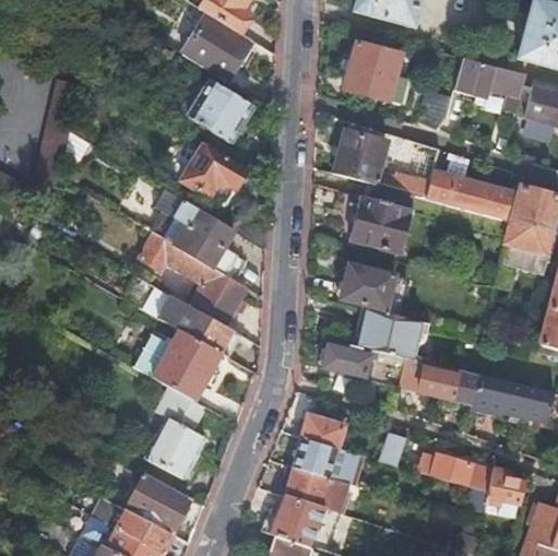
[(202,0),(199,7),(206,12),(239,32),(250,14),(240,8),(245,0),(202,0)]
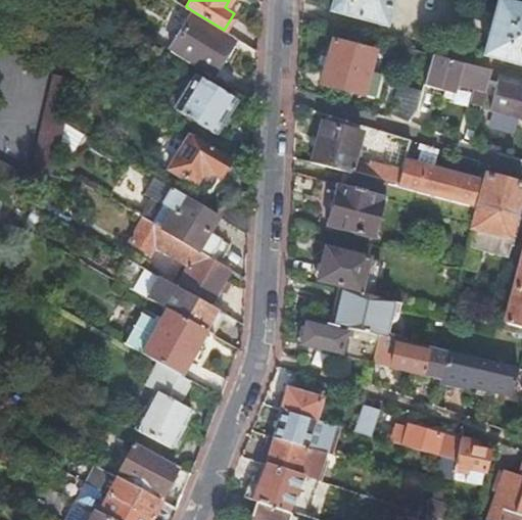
[(332,0),(330,10),(386,25),(392,0),(332,0)]
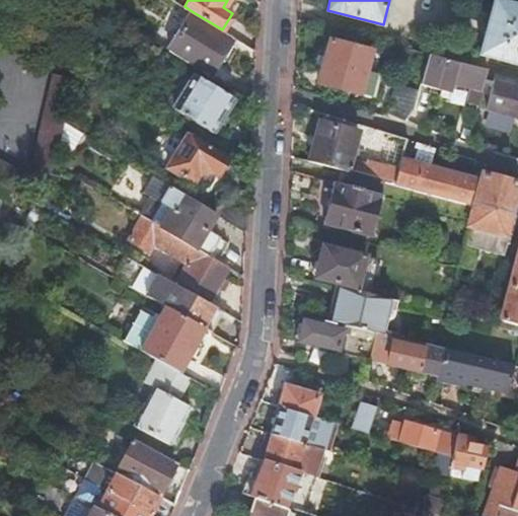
[(517,4),(502,0),(494,0),(479,55),(517,64),(517,4)]
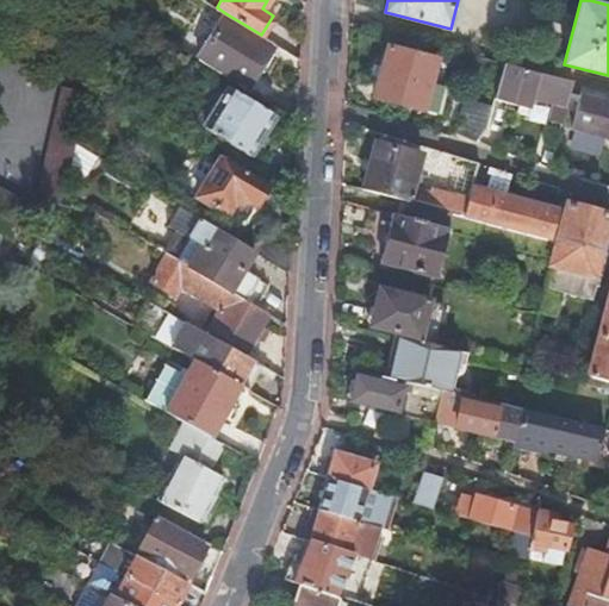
[(225,13),(199,58),(246,87),(274,43),(261,35),(225,13)]
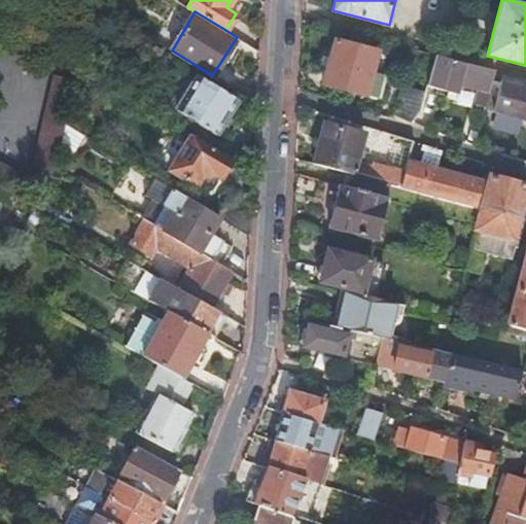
[(323,83),(365,95),(370,80),(373,70),(378,49),(336,38),(323,83)]
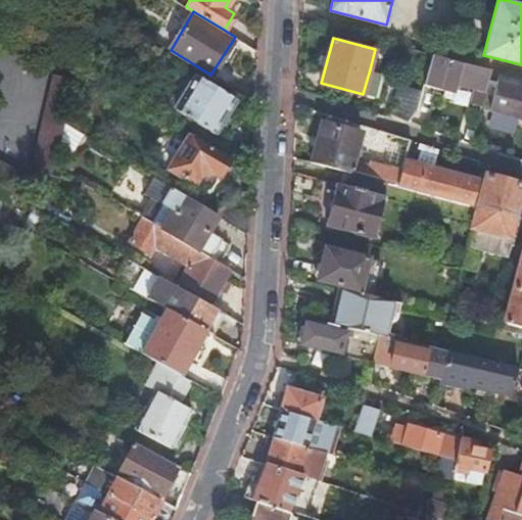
[(488,78),(490,68),(433,53),(426,78),(447,84),(444,94),(453,96),(457,82),(476,87),(472,101),(481,104),(488,78)]
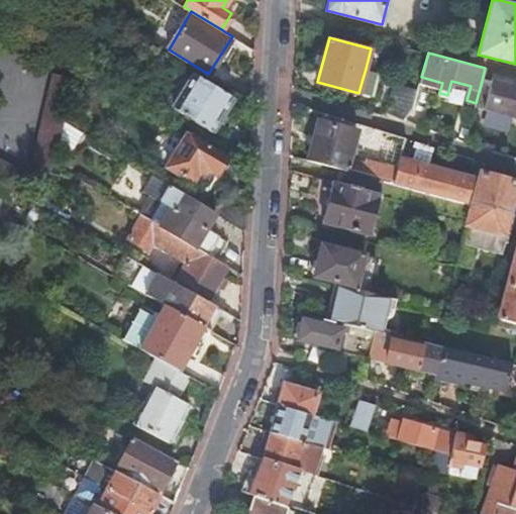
[(172,108),(194,74),(185,68),(164,103),(172,108)]
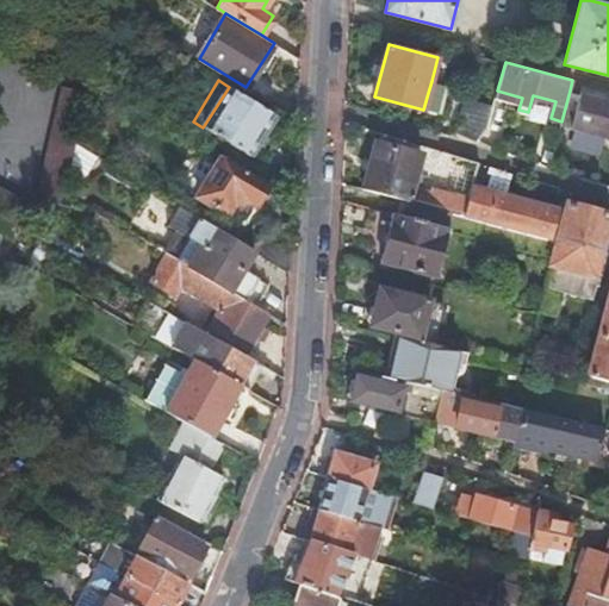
[(442,85),(432,81),(428,93),(439,97),(442,85)]
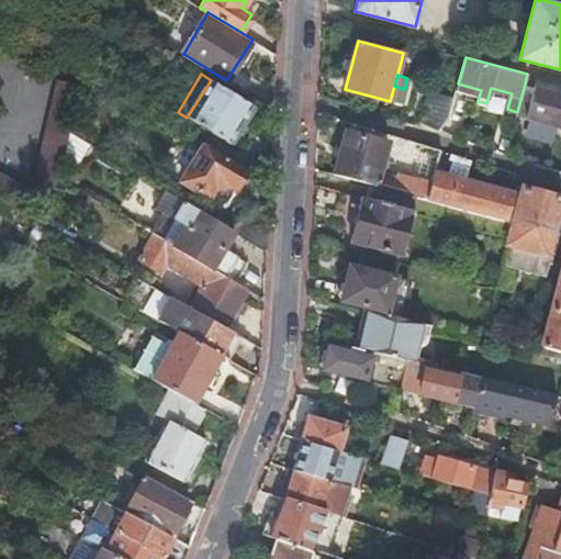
[(33,182),(55,187),(57,178),(64,154),(68,131),(79,82),(57,78),(33,182)]
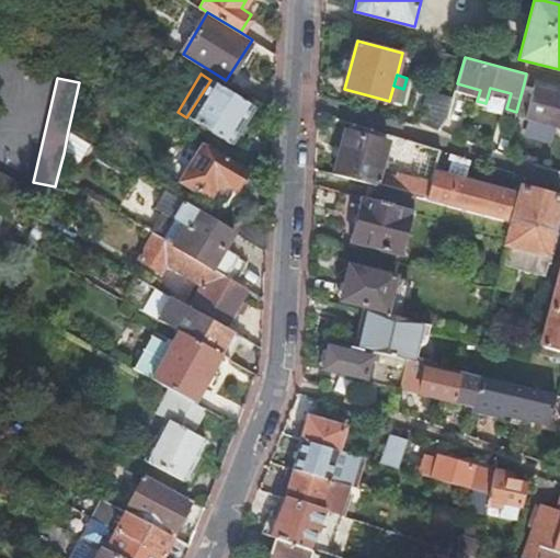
[(252,105),(210,80),(186,117),(229,144),(252,105)]
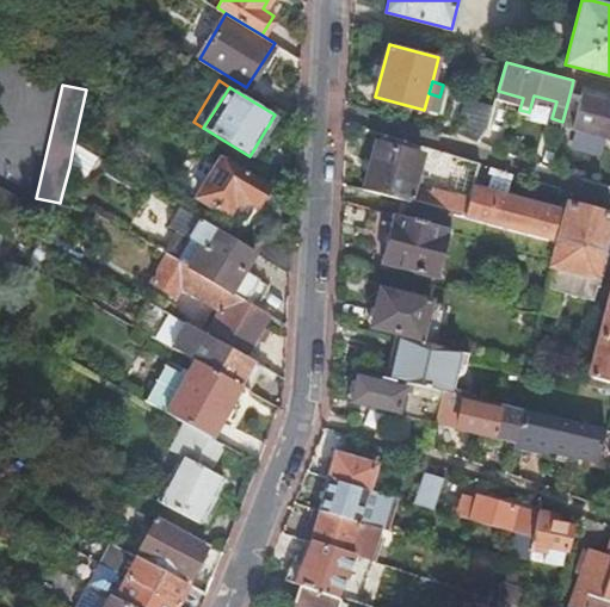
[(429,93),(424,110),(435,113),(439,97),(429,93)]
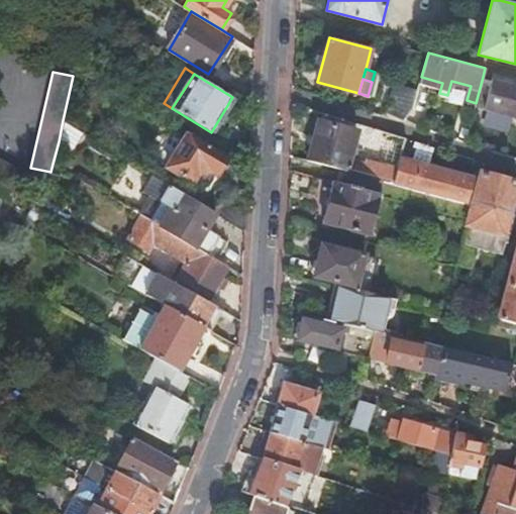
[(515,86),(488,79),(481,102),(485,103),(484,107),(515,116),(515,86)]
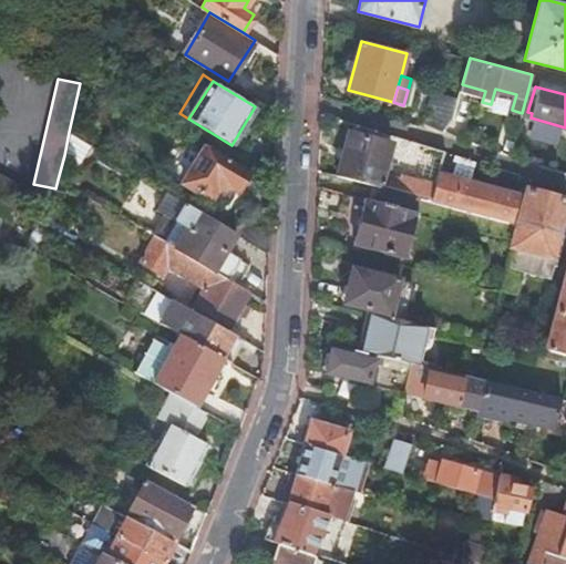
[(458,99),(432,92),(424,122),(443,130),(453,119),(458,99)]
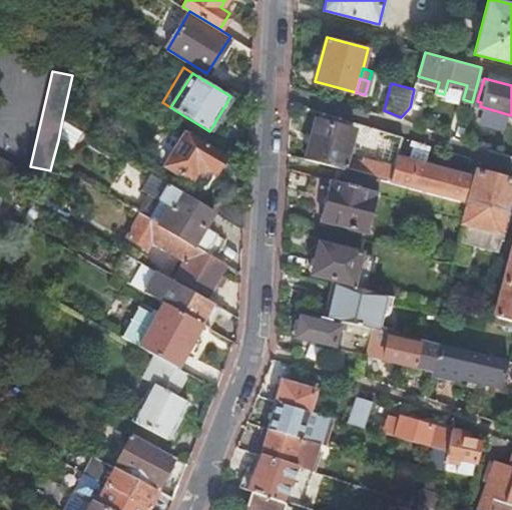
[(499,118),(490,115),(481,145),(500,151),(506,128),(497,125),(499,118)]
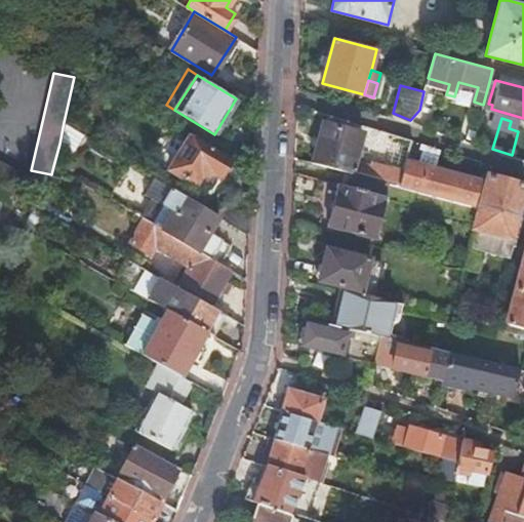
[(323,121),(313,162),(343,170),(352,172),(363,132),(323,121)]
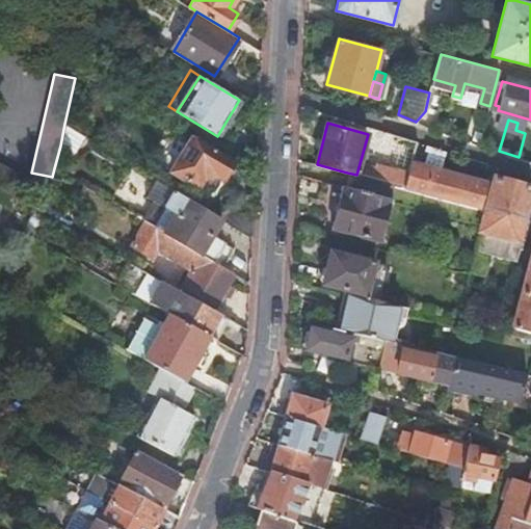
[(85,135),(64,124),(60,146),(74,153),(85,135)]
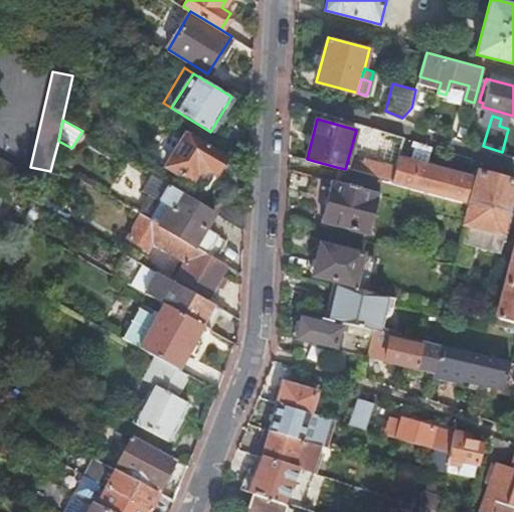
[(398,157),(403,137),(369,126),(364,159),(395,167),(398,157)]
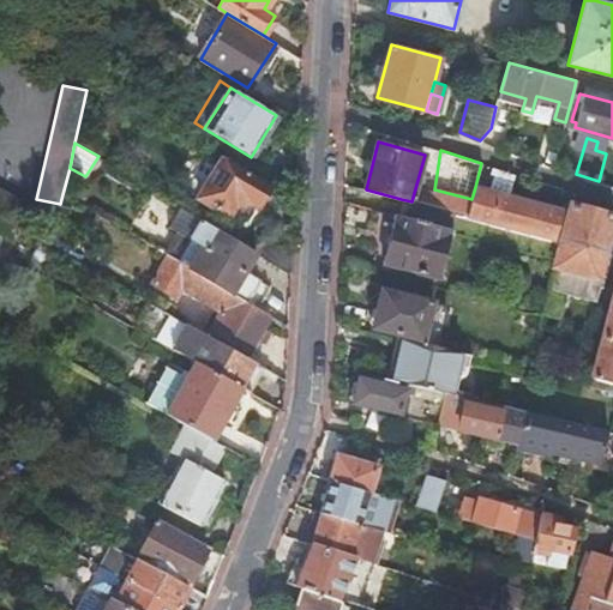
[(270,186),(223,157),(197,197),(246,227),(270,186)]
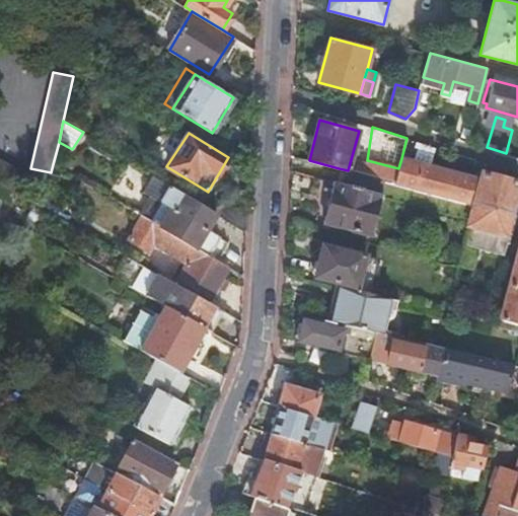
[(415,161),(401,158),(398,168),(394,183),(468,203),(475,177),(429,165),(435,146),(420,142),(415,161)]
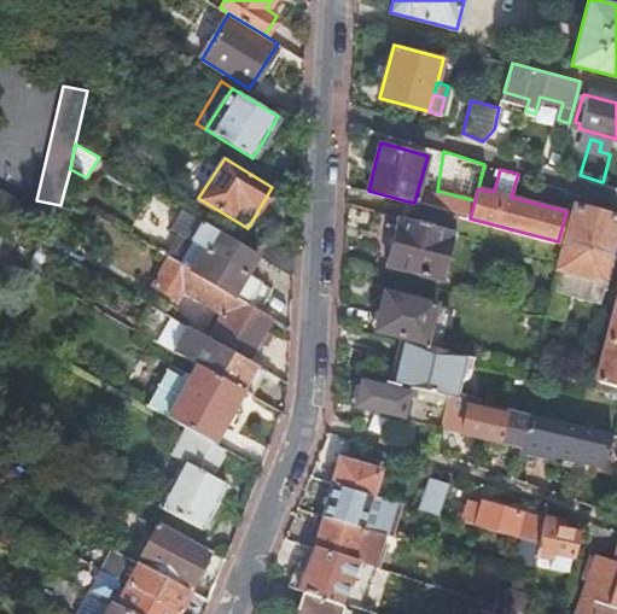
[(475,200),(437,191),(428,187),(423,205),(458,215),(470,218),(475,200)]
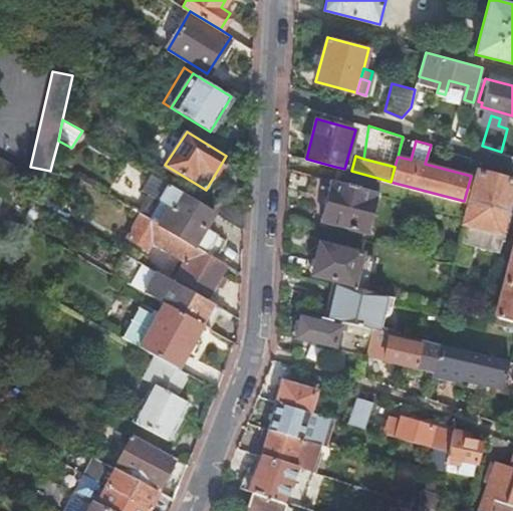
[(0,159),(0,182),(7,186),(12,189),(22,172),(0,159)]
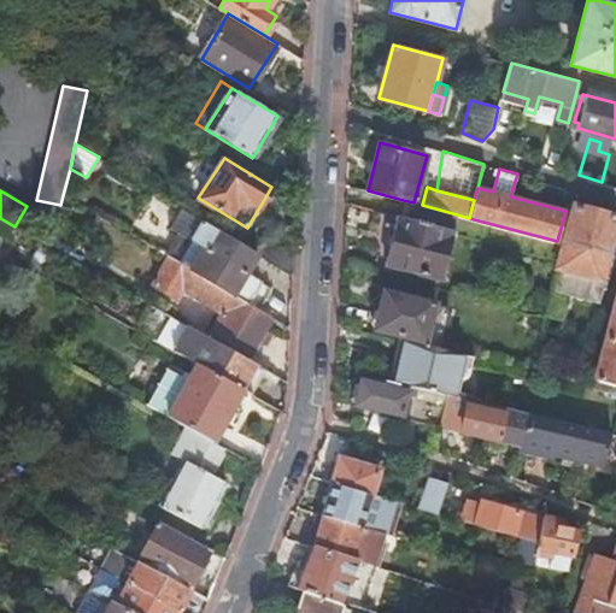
[(453,229),(552,257),(557,241),(469,218),(457,214),(422,205),(414,202),(403,200),(399,214),(453,229)]
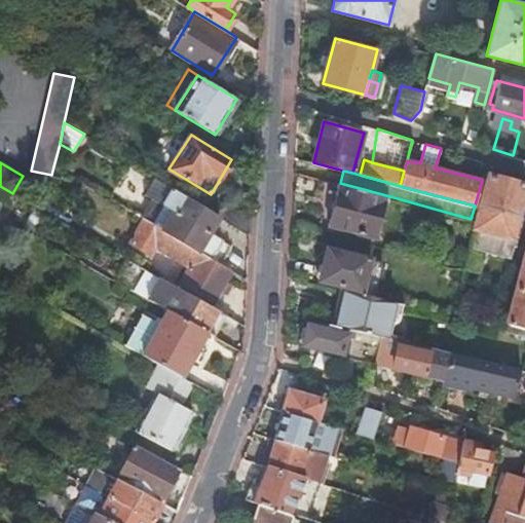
[(471,246),(485,249),(508,254),(513,237),(512,236),(524,188),(524,184),(489,174),(477,221),(471,246)]
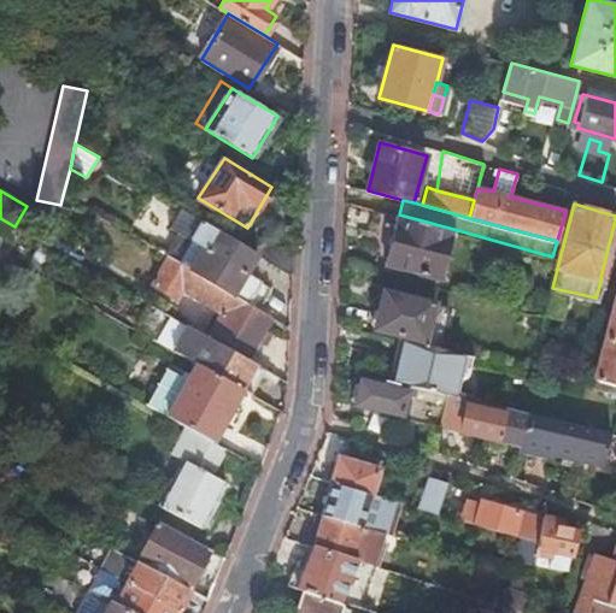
[(270,286),(245,272),(256,253),(254,252),(188,211),(183,208),(182,207),(170,228),(171,228),(176,231),(181,234),(168,257),(169,257),(192,272),(250,305),(253,299),(260,304),(270,286)]
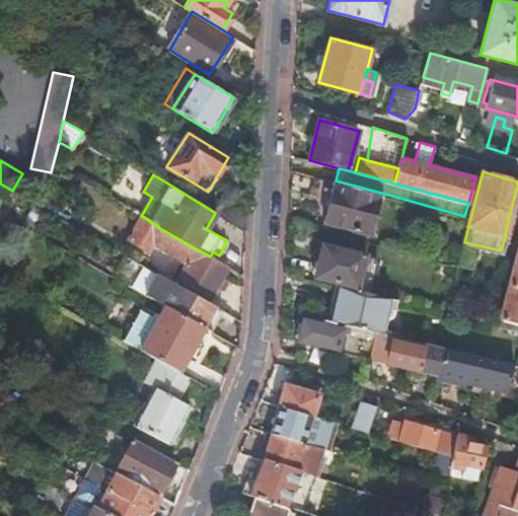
[(370,233),(381,193),(336,180),(324,221),(370,233)]
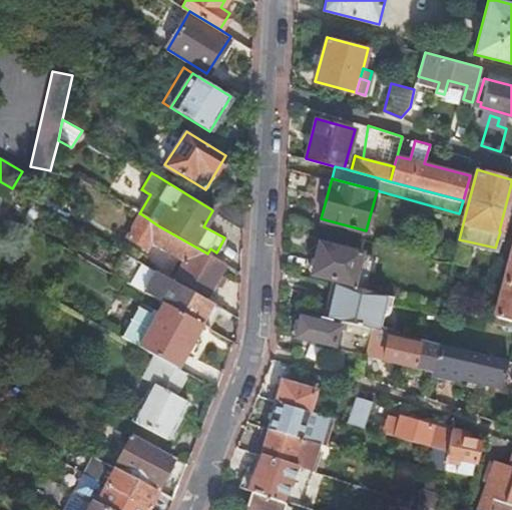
[(7,185),(0,197),(0,206),(4,209),(15,189),(12,188),(7,185)]
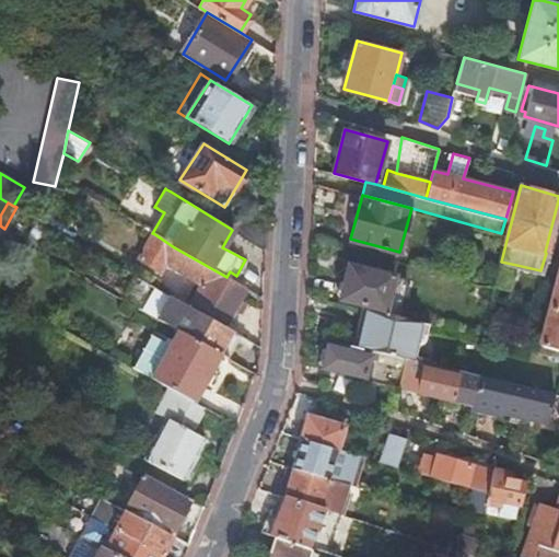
[(228,321),(246,287),(226,277),(174,247),(153,233),(138,258),(159,271),(165,260),(196,278),(200,285),(193,300),(228,321)]
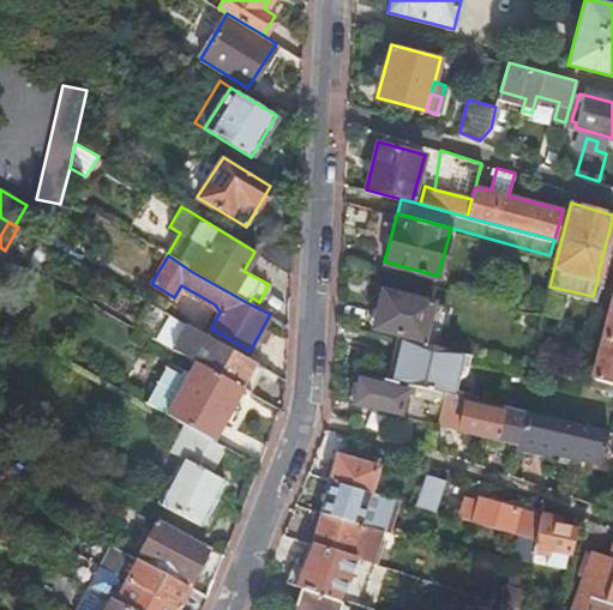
[(550,287),(542,313),(560,318),(566,290),(550,287)]
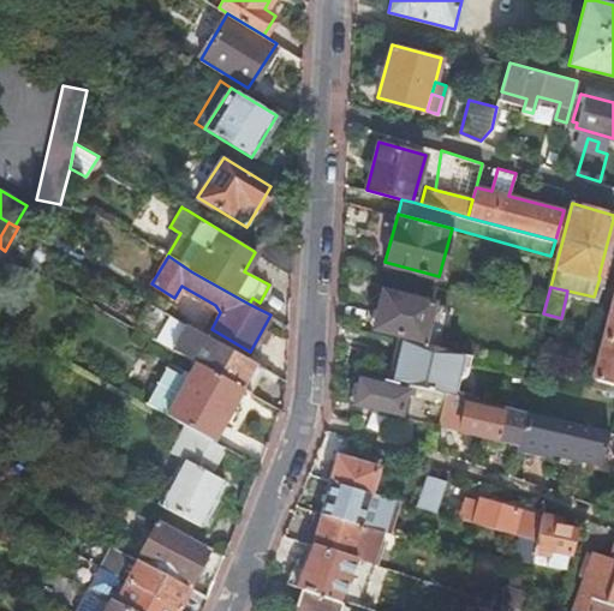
[(433,301),(383,289),(379,307),(373,309),(370,321),(374,324),(373,328),(423,340),(433,301)]
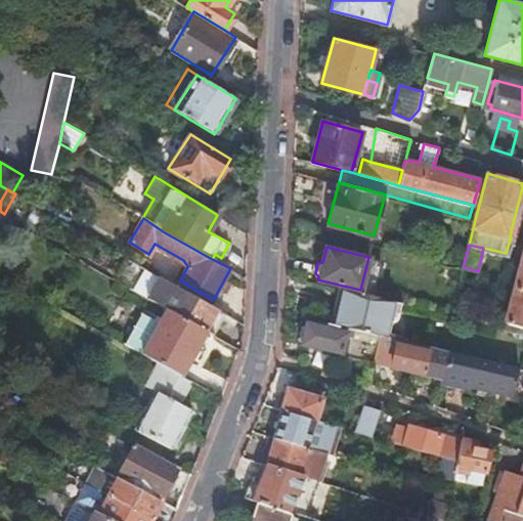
[(522,254),(504,327),(522,332),(522,254)]
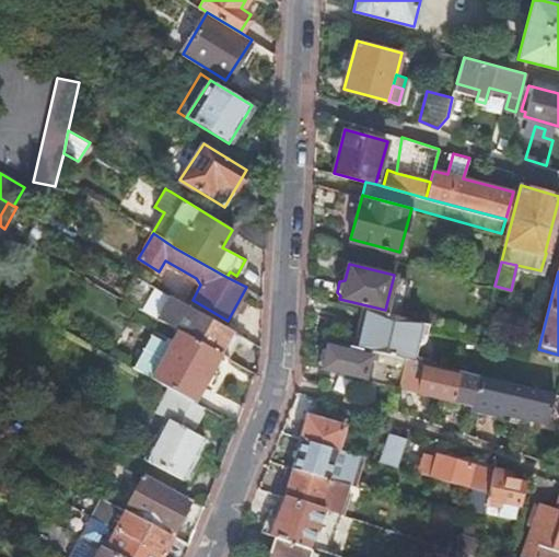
[(407,278),(394,275),(385,310),(384,312),(398,315),(407,278)]
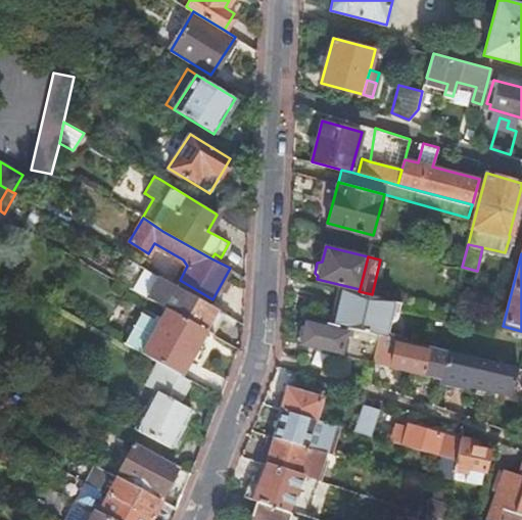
[(158,275),(145,268),(133,288),(146,295),(158,275)]
